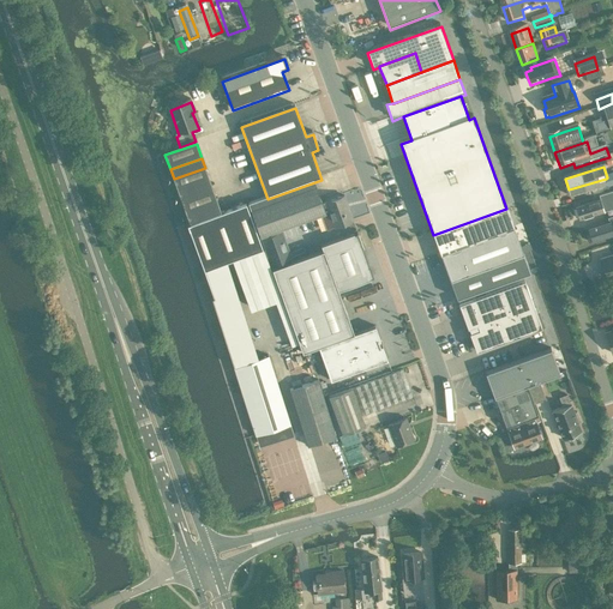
[(174,179),(191,227),(222,216),(205,168),(174,179)]
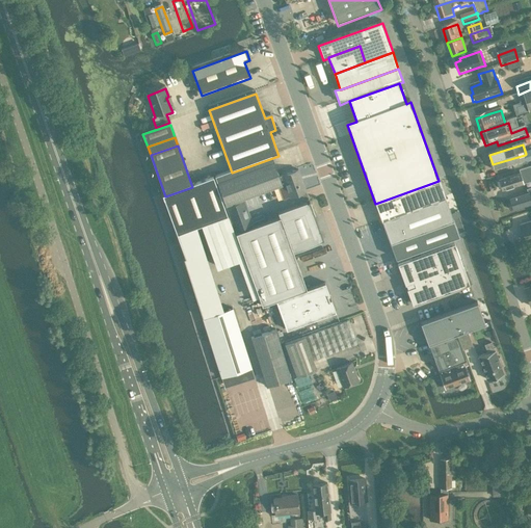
[(525,155),(493,164),(495,174),(528,163),(525,155)]
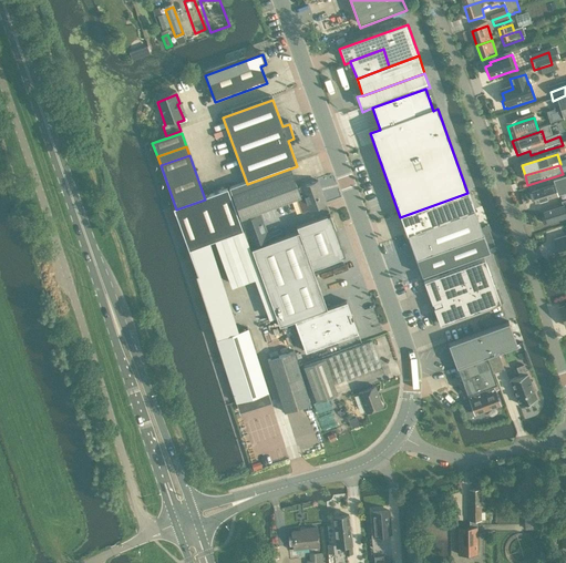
[(292,175),(233,196),(242,222),(242,223),(250,252),(271,244),(260,215),(297,202),(302,216),(310,213),(327,207),(319,184),(299,192),(292,175)]
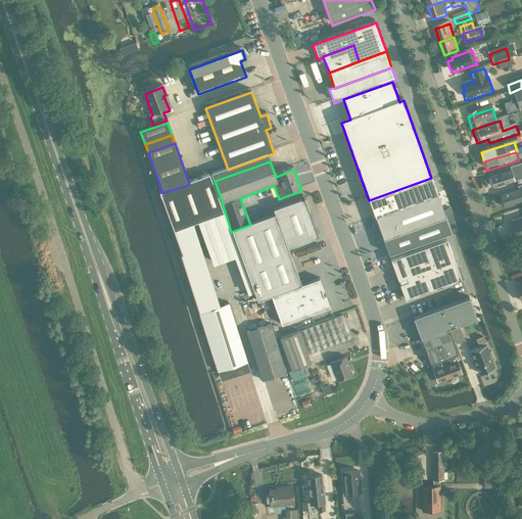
[(506,175),(491,180),(494,190),(516,183),(515,181),(521,178),(521,170),(506,175)]
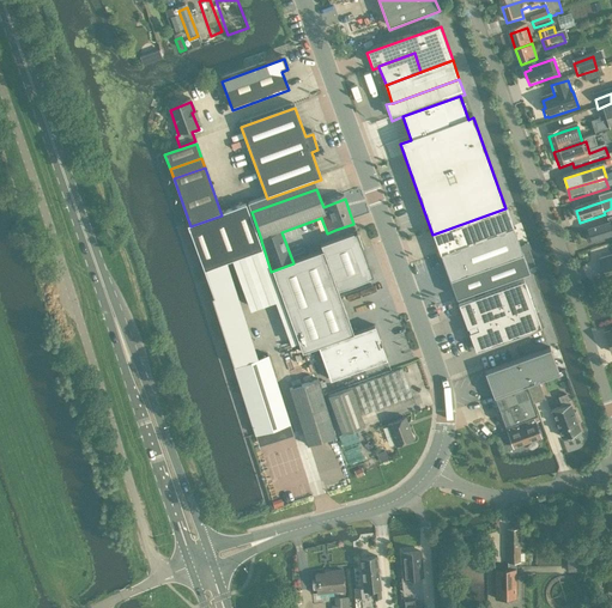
[(222,216),(191,226),(188,228),(205,273),(264,253),(247,206),(222,216)]
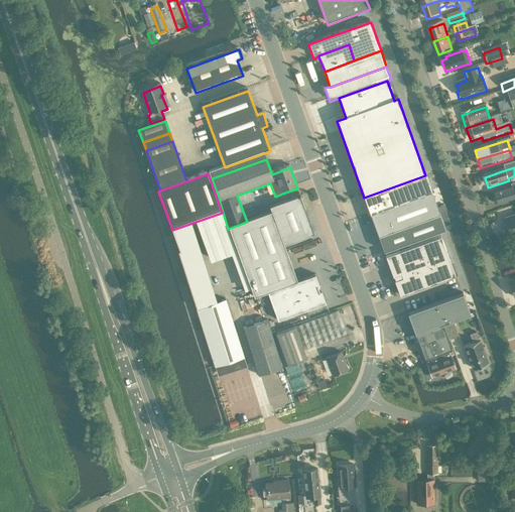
[(425,175),(364,198),(371,216),(432,194),(426,175),(425,175)]
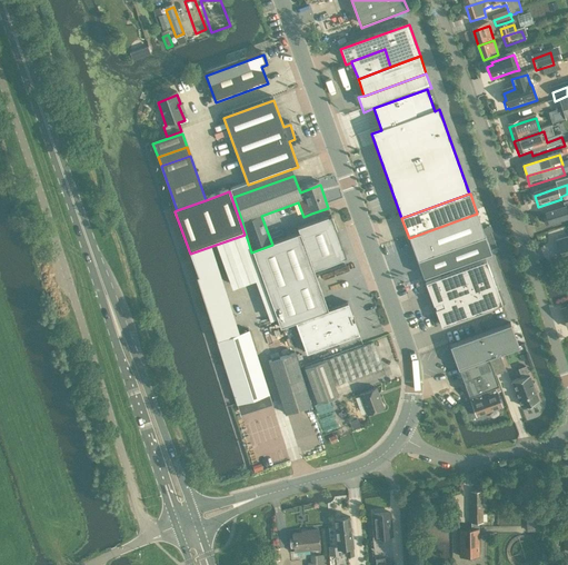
[(566,209),(542,216),(547,228),(567,220),(567,205),(565,206),(566,209)]
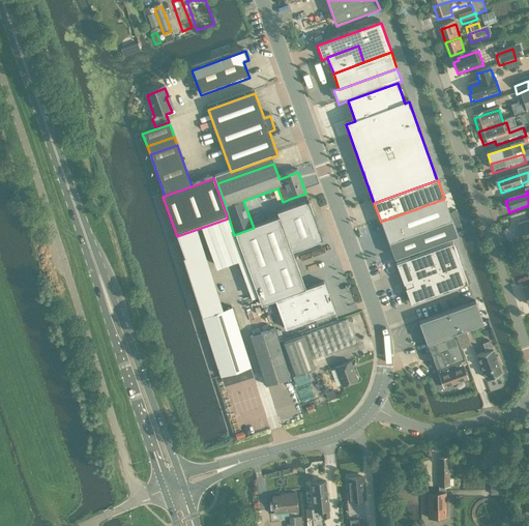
[(254,228),(234,235),(261,308),(275,302),(287,331),(335,314),(330,301),(329,302),(327,297),(329,297),(324,285),(305,292),(294,260),(291,253),(329,239),(314,198),(275,211),(278,220),(254,228)]
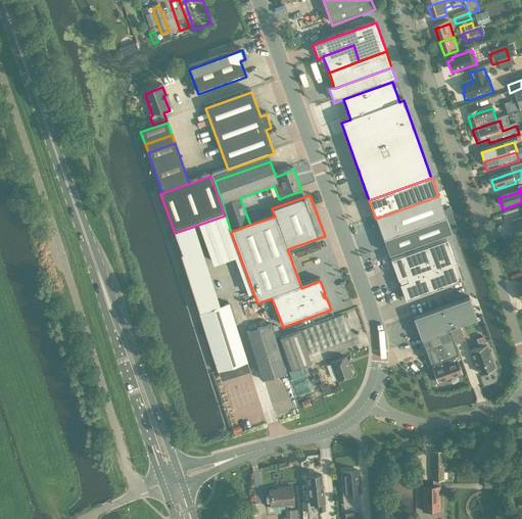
[(438,196),(376,219),(384,241),(446,219),(438,196)]
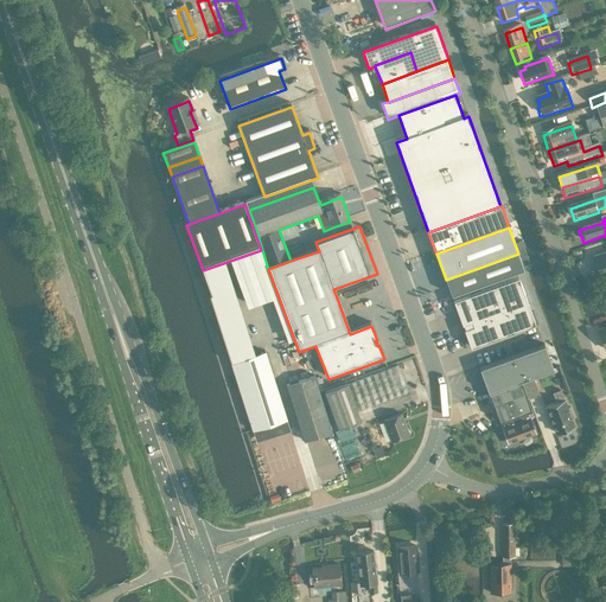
[(518,254),(446,280),(452,298),(525,271),(518,254)]
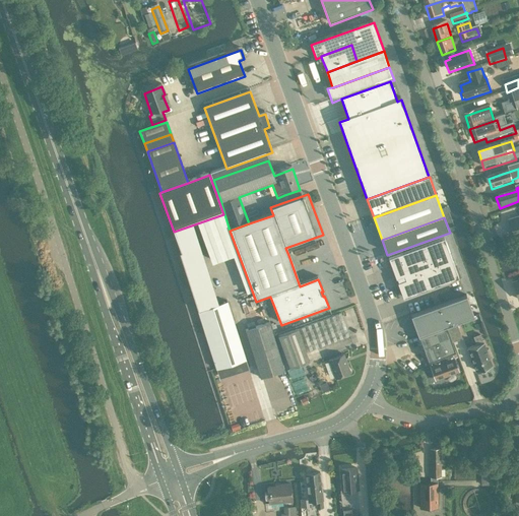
[(518,218),(510,222),(513,230),(512,232),(513,236),(515,237),(515,239),(518,238),(518,218)]
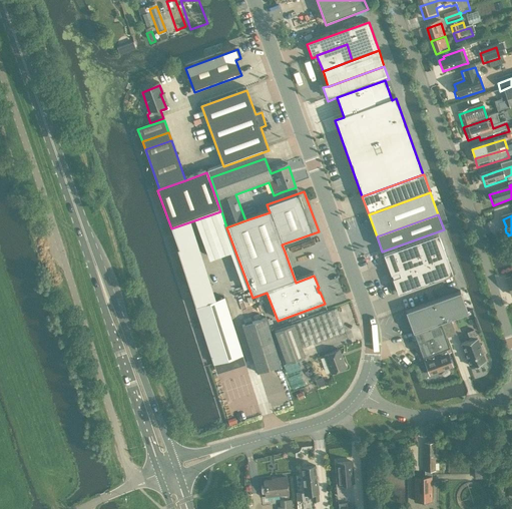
[(442,281),(453,277),(439,236),(384,257),(392,277),(394,281),(393,281),(399,296),(409,293),(407,289),(440,277),(442,281)]
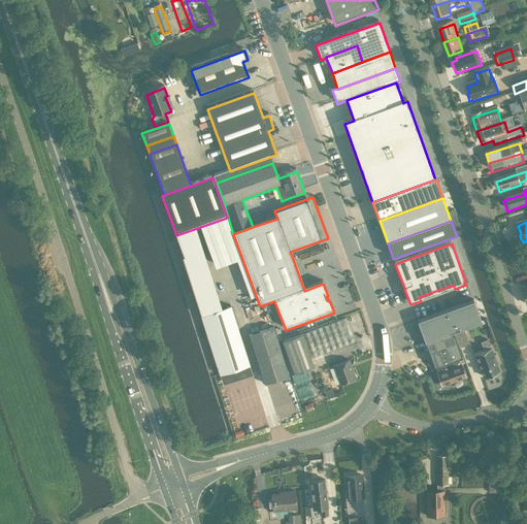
[(231,309),(217,314),(198,255),(183,259),(221,378),(250,368),(231,309)]
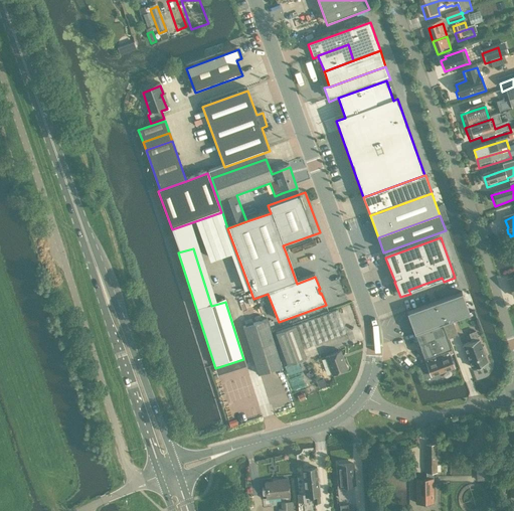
[(460,296),(407,315),(415,336),(416,336),(443,326),(470,316),(463,295),(460,296)]
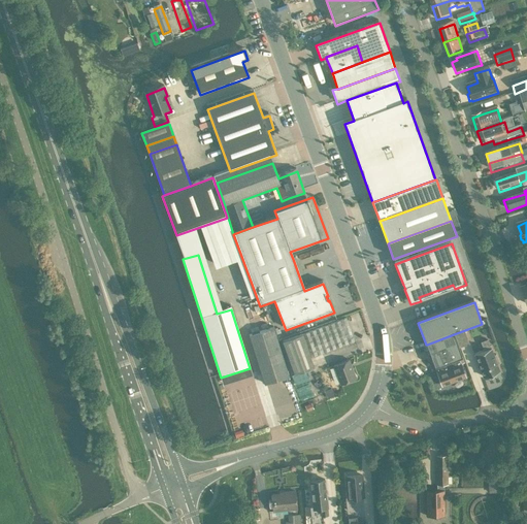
[(356,345),(348,321),(284,345),(295,378),(315,370),(311,361),(356,345)]
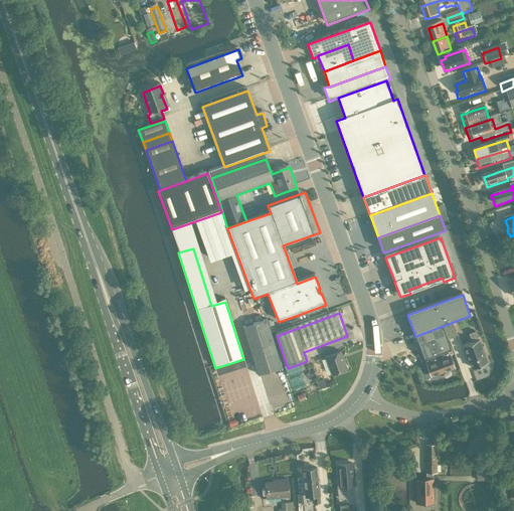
[(283,371),(268,323),(243,331),(259,378),(283,371)]
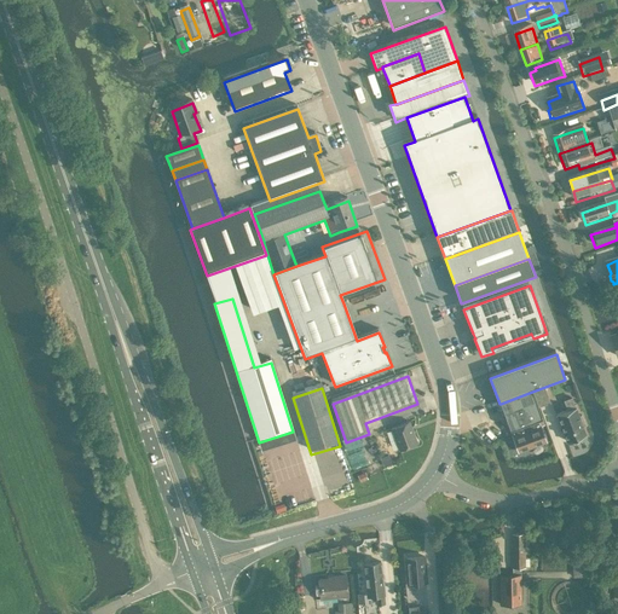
[(544,388),(533,392),(539,410),(552,406),(544,388)]
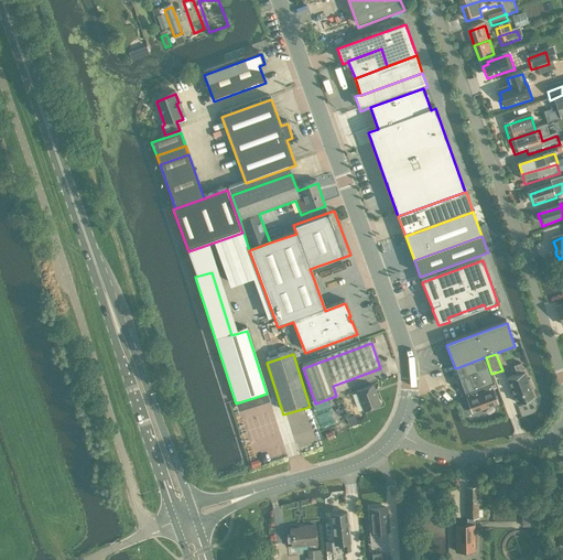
[(456,368),(466,395),(490,386),(495,385),(495,384),(485,357),(456,368)]
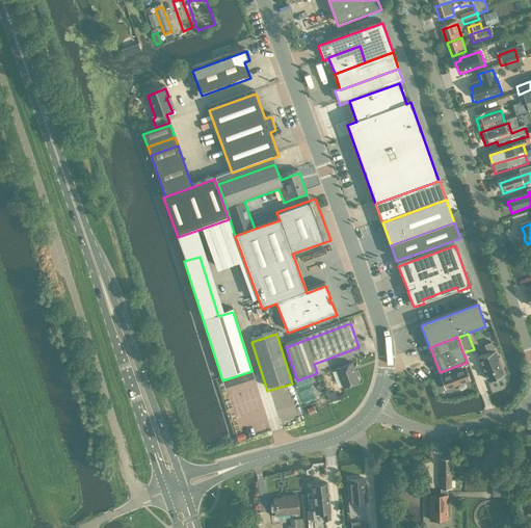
[(488,355),(479,360),(488,383),(504,377),(501,370),(504,369),(501,361),(498,361),(496,353),(495,353),(492,345),(485,347),(488,355)]
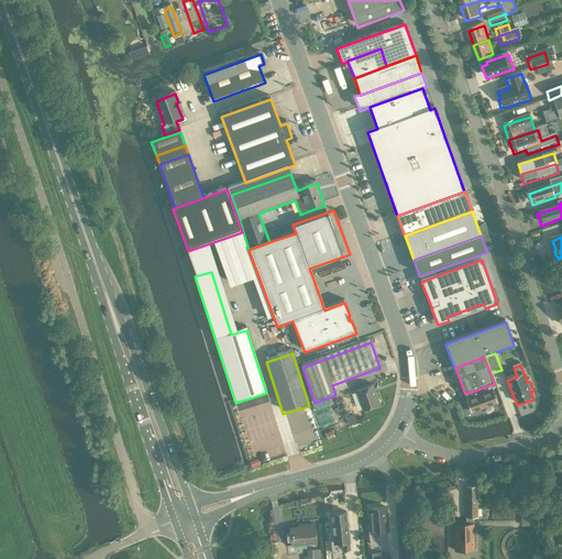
[(489,385),(465,394),(467,401),(473,416),(498,407),(489,385)]
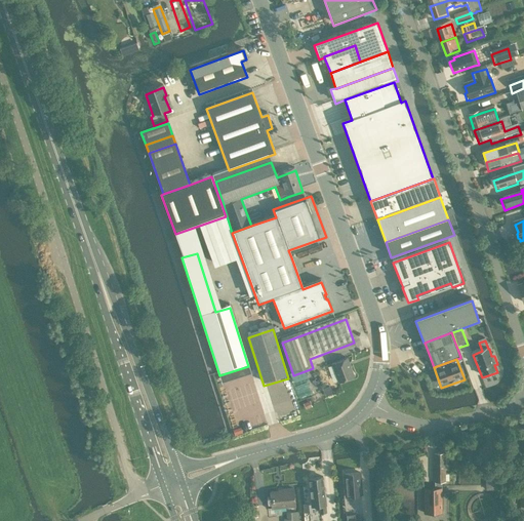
[(333,366),(339,385),(354,379),(348,361),(333,366)]
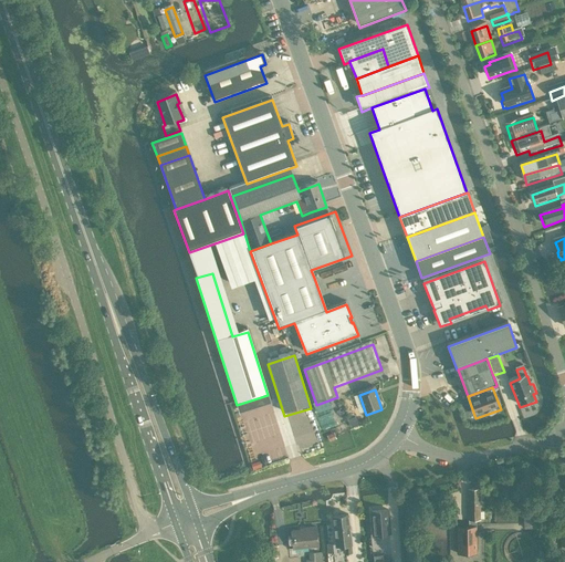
[(520,497),(536,496),(535,487),(520,488),(520,497)]
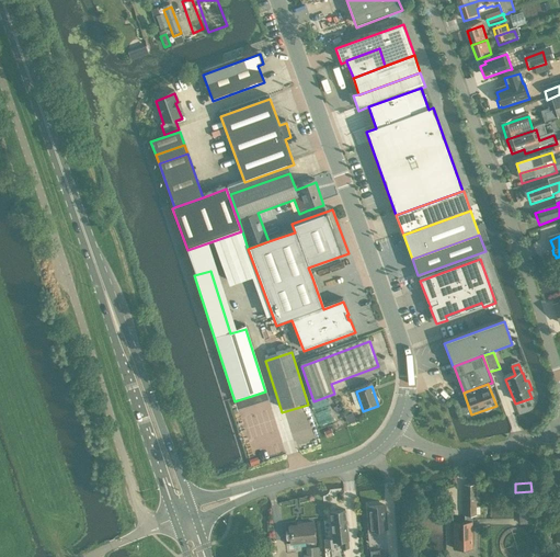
[(482,501),(461,501),(461,519),(468,519),(468,524),(472,524),(476,524),(476,519),(482,519),(482,501)]
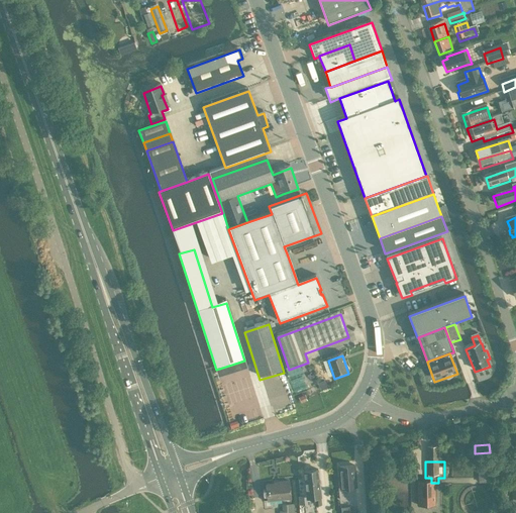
[(492,485),(490,466),(478,467),(479,486),(492,485)]
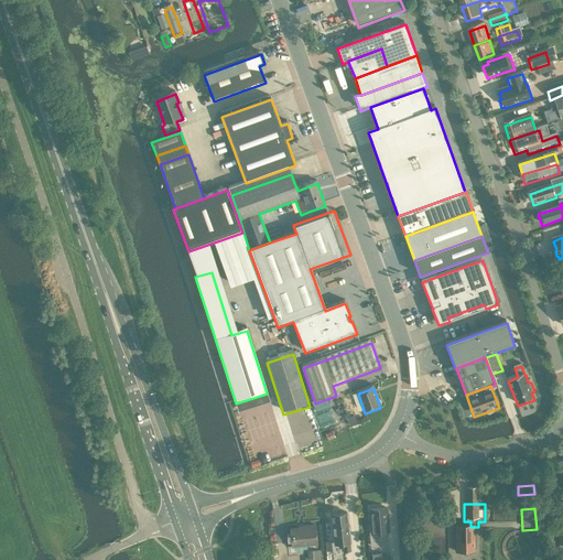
[(388,510),(370,512),(372,536),(390,535),(388,510)]
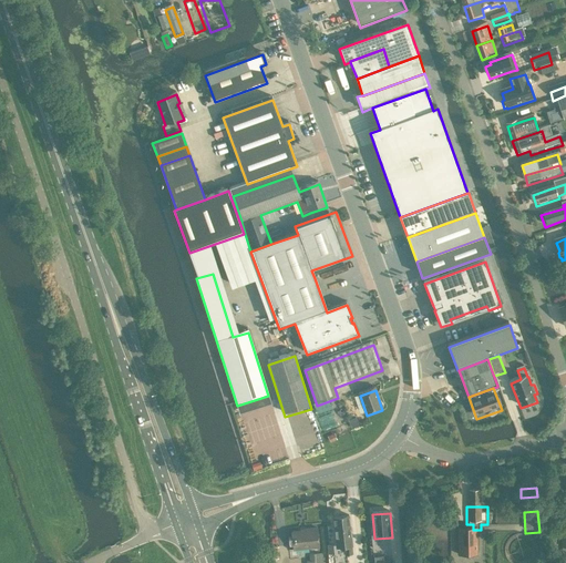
[(352,549),(353,549),(350,519),(333,521),(338,550),(346,549),(347,558),(353,556),(352,549)]
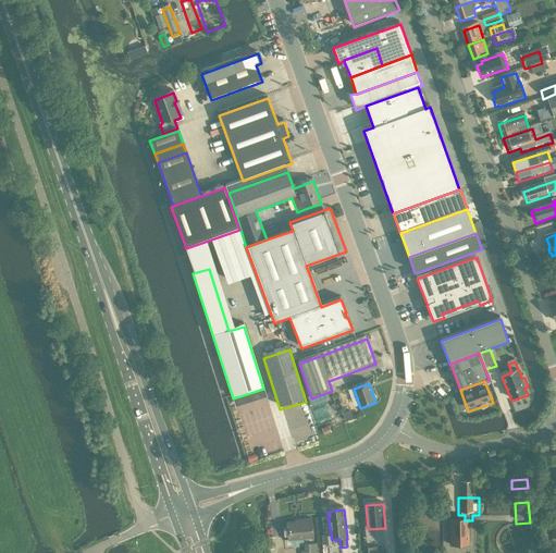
[(462,520),(451,520),(451,549),(470,549),(469,520),(465,520),(462,520)]
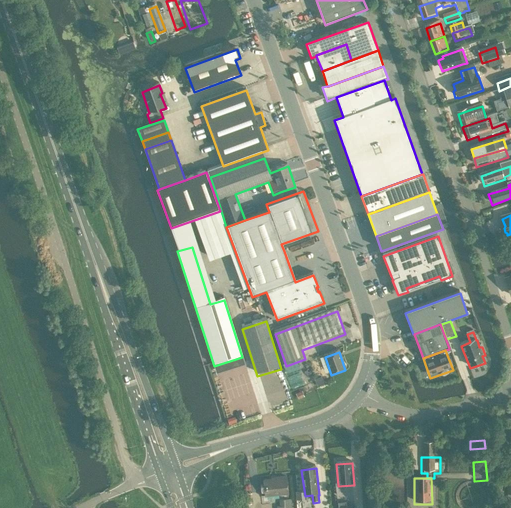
[(266,498),(288,496),(287,480),(275,481),(264,482),(266,498)]
